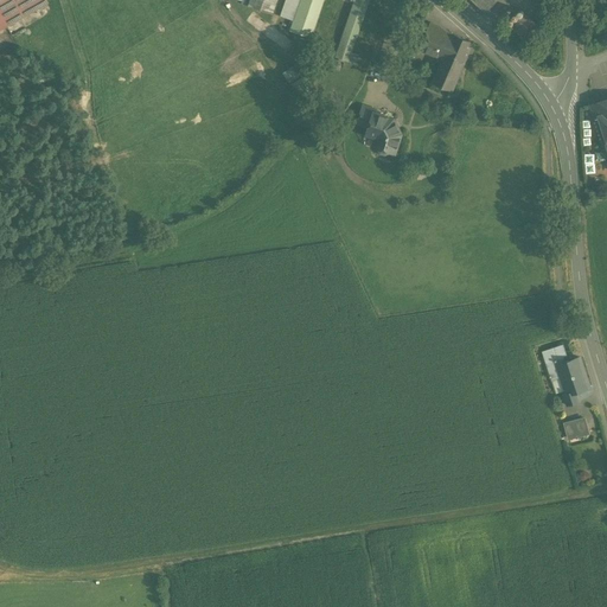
[(0,0),(0,29),(48,2),(45,0),(0,0)]
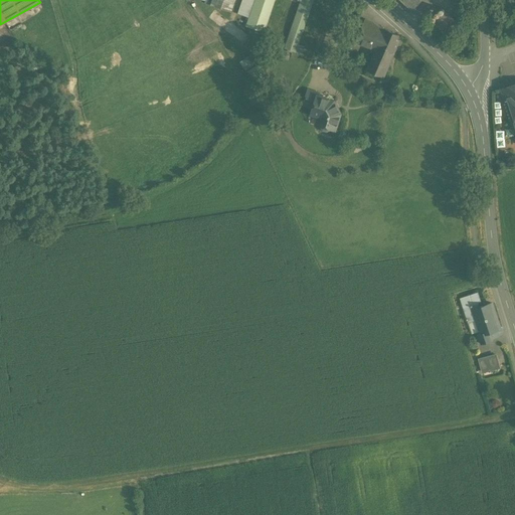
[(233,0),(211,0),(210,5),(229,12),(233,0)]
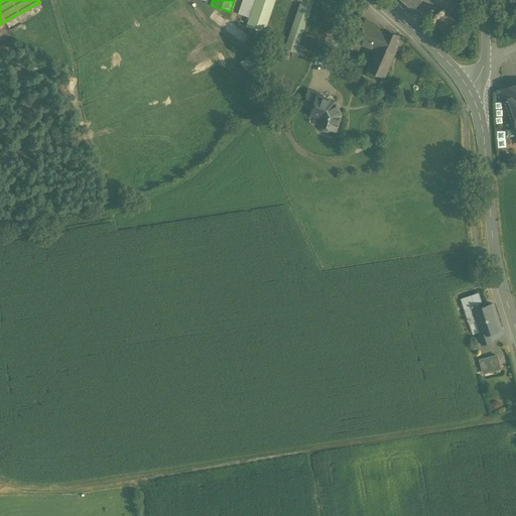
[(242,0),(237,14),(249,18),(254,0),(242,0)]
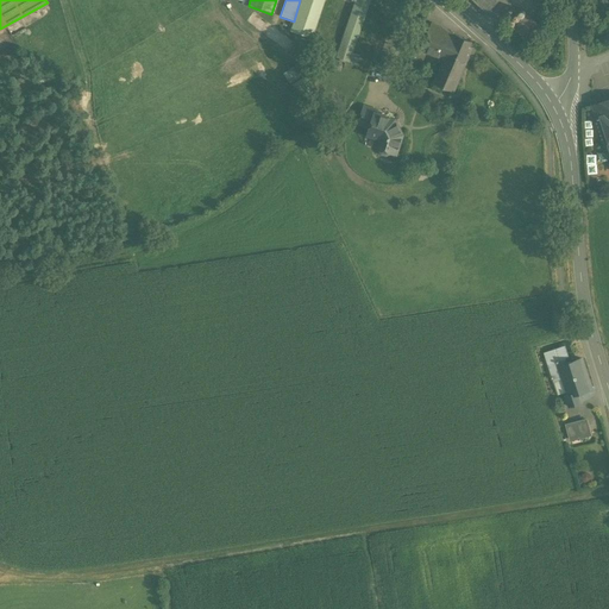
[(322,0),(300,0),(294,22),(290,30),(311,37),(322,0)]
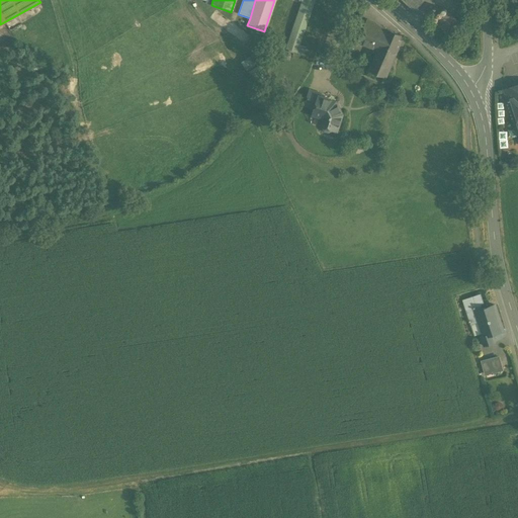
[(401,0),(415,12),(426,0),(401,0)]
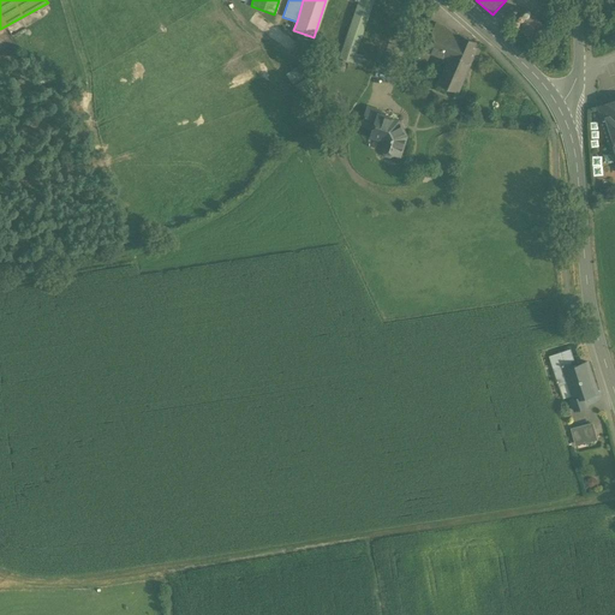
[(531,37),(547,22),(535,10),(520,25),(531,37)]
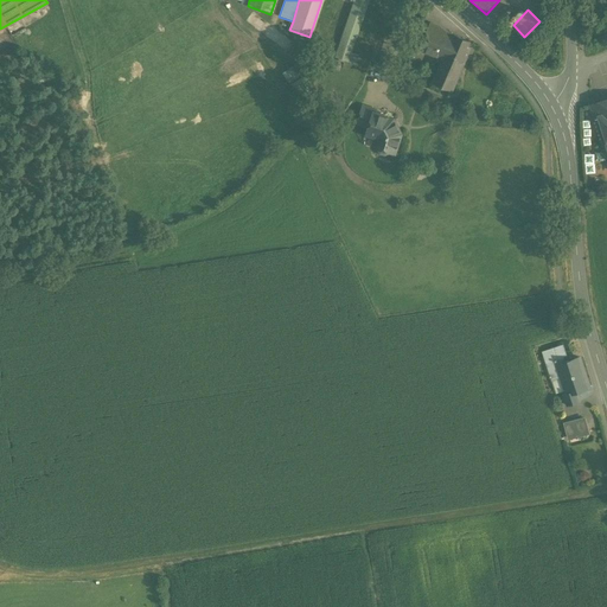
[(473,43),(453,34),(433,83),(452,91),(473,43)]
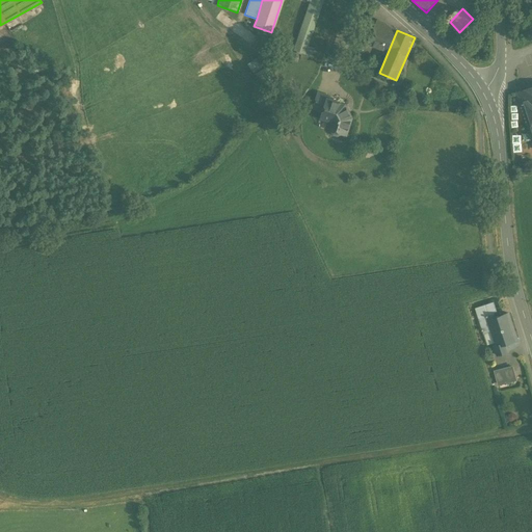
[(342,48),(345,37),(338,35),(335,46),(342,48)]
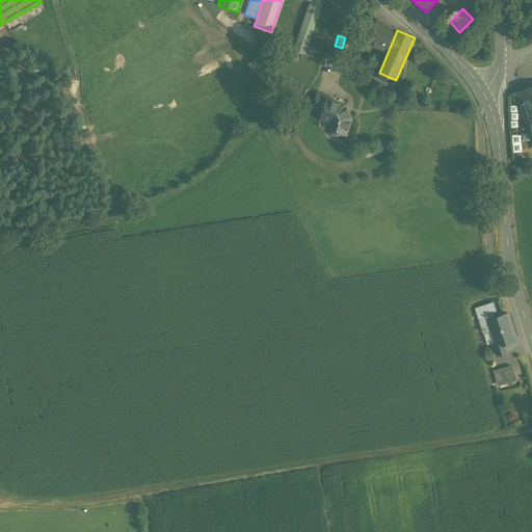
[(307,46),(304,54),(310,56),(313,48),(307,46)]
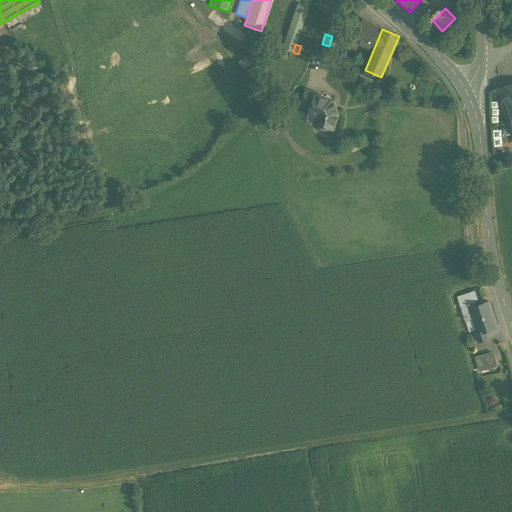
[(246,69),(260,60),(254,51),(240,61),(246,69)]
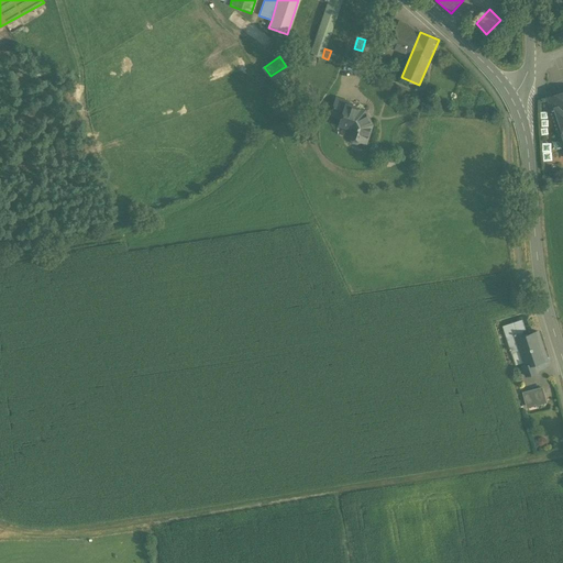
[(562,94),(550,98),(562,138),(562,94)]
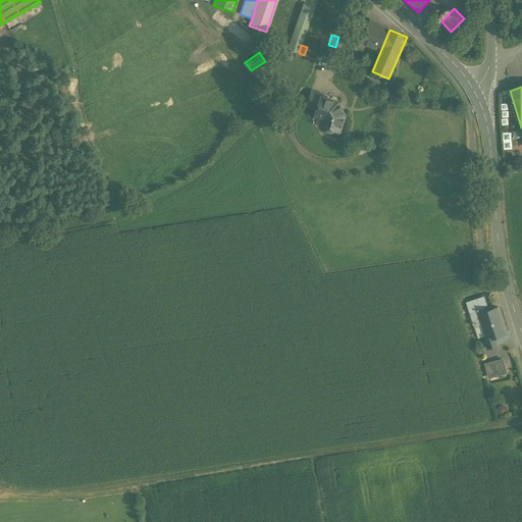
[(307,107),(317,111),(321,97),(322,97),(323,94),(311,90),(307,107)]
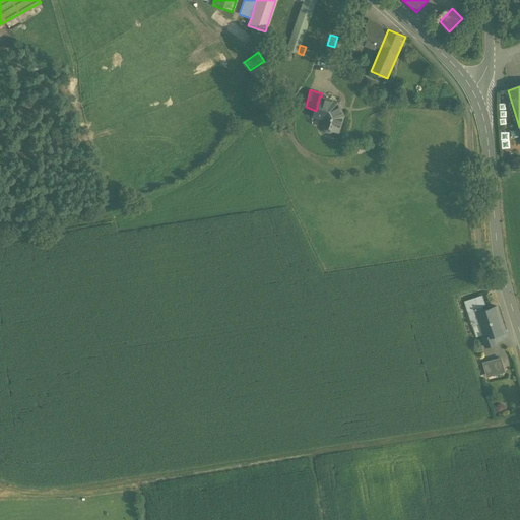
[(337,102),(321,96),(320,96),(316,111),(314,115),(322,118),(324,121),(322,126),(325,127),(324,129),(326,131),(329,132),(332,131),(332,129),(338,131),(343,115),(337,102)]
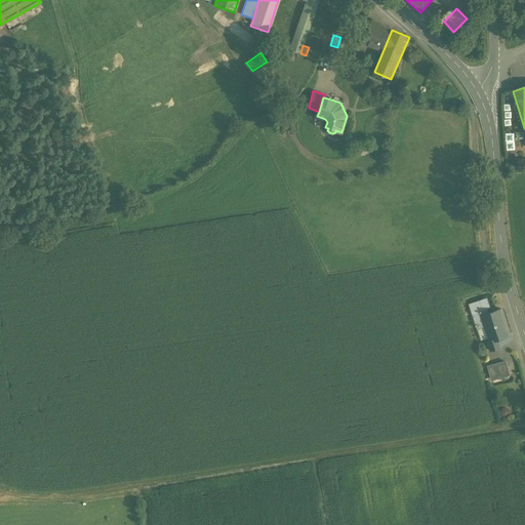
[(486,299),(470,305),(478,329),(484,327),(489,340),(487,341),(490,351),(501,348),(498,339),(510,335),(501,309),(487,314),(486,308),(489,308),(486,299)]
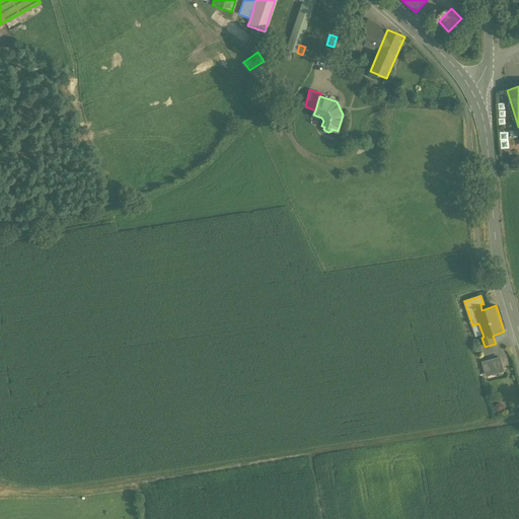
[(498,358),(483,362),(487,375),(502,371),(498,358)]
